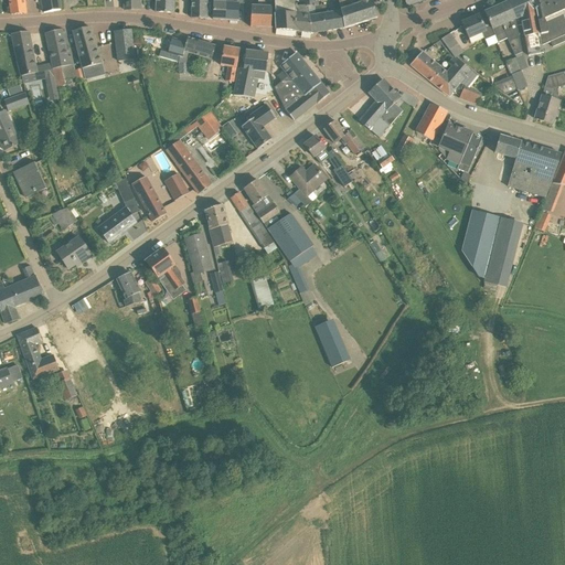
[(24,0),(8,0),(11,16),(27,14),(24,0)]
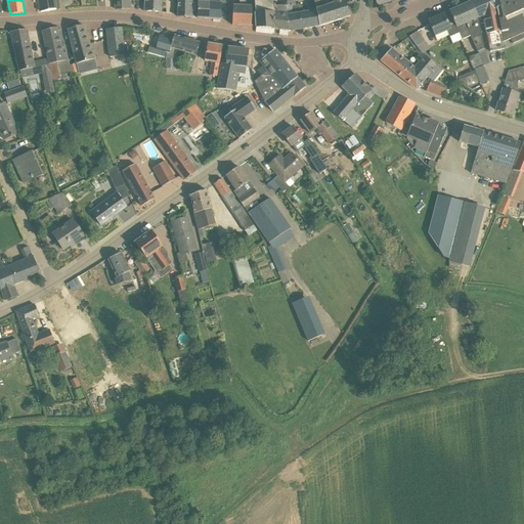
[(38,0),(41,12),(56,10),(54,0),(38,0)]
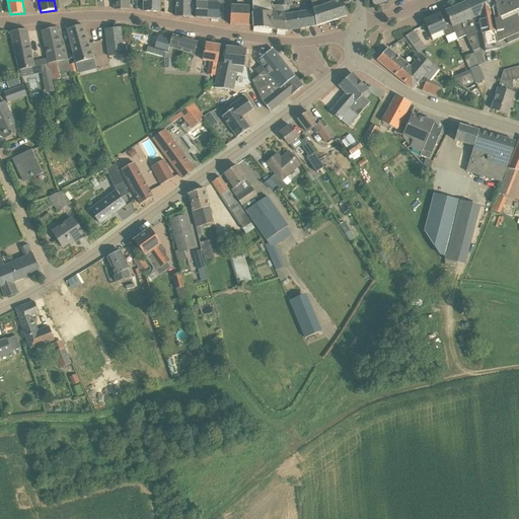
[(128,0),(114,0),(115,10),(130,9),(128,0)]
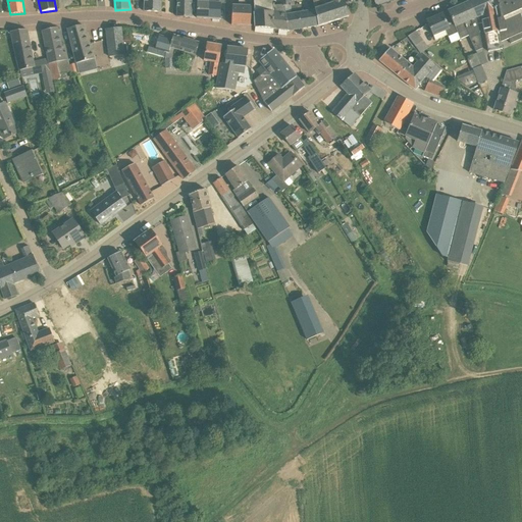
[(144,0),(144,12),(161,12),(161,0),(144,0)]
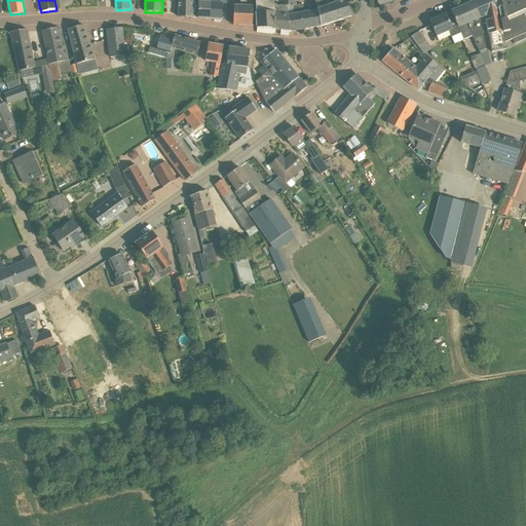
[(178,0),(179,17),(193,19),(192,0),(178,0)]
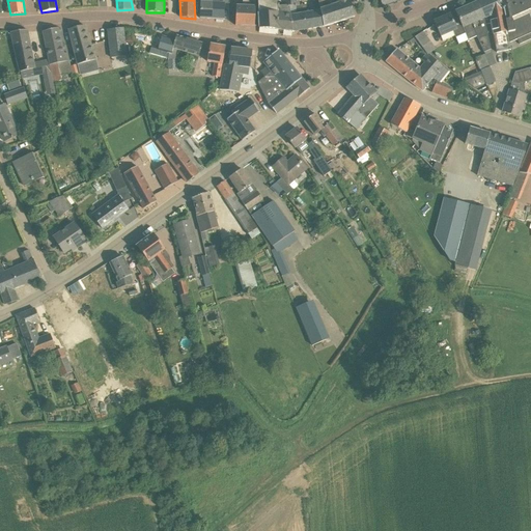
[(212,20),(213,0),(207,0),(207,2),(201,2),(200,19),(212,20)]
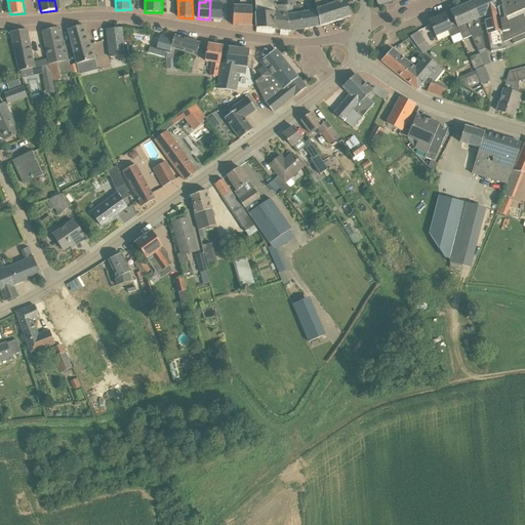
[(221,3),(215,3),(215,0),(210,0),(209,19),(221,19),(221,3)]
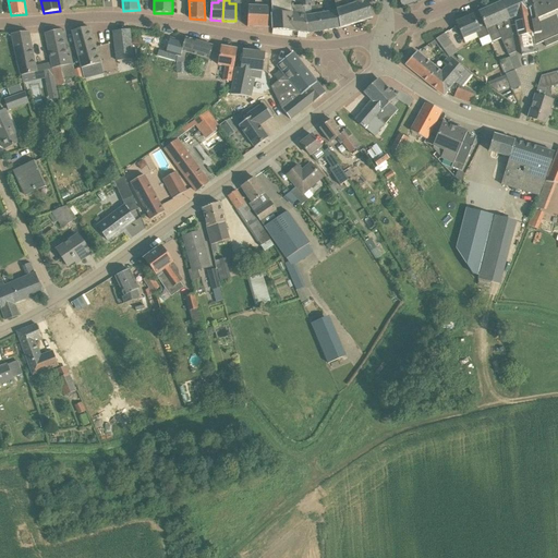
[(256,0),(256,7),(249,7),(247,27),(267,28),(267,27),(268,7),(267,0),(256,0)]
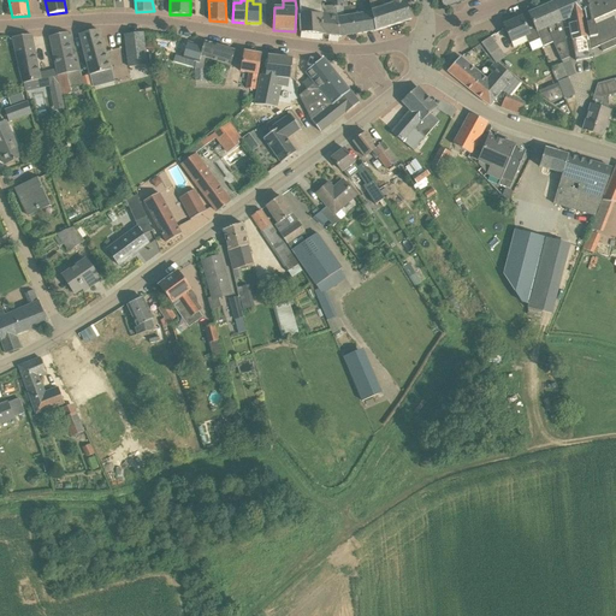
[(298,0),(301,33),(339,37),(336,9),(327,9),(321,9),(320,0),(298,0)]
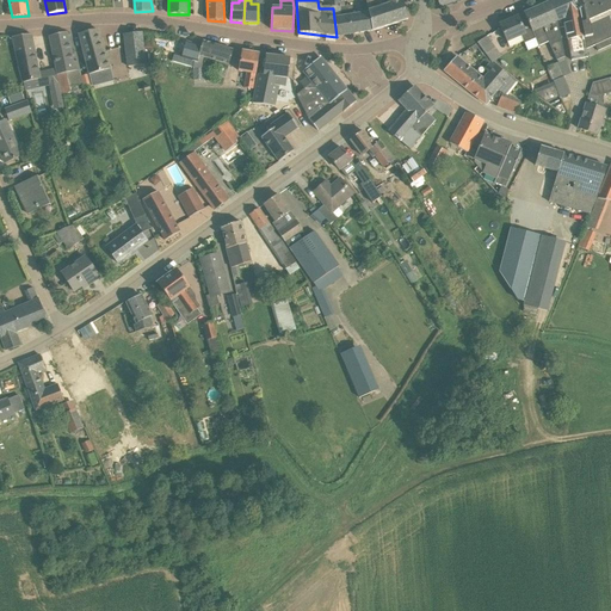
[(343,0),(325,0),(325,8),(333,8),(337,37),(371,31),(368,13),(353,17),(352,6),(344,7),(343,0)]
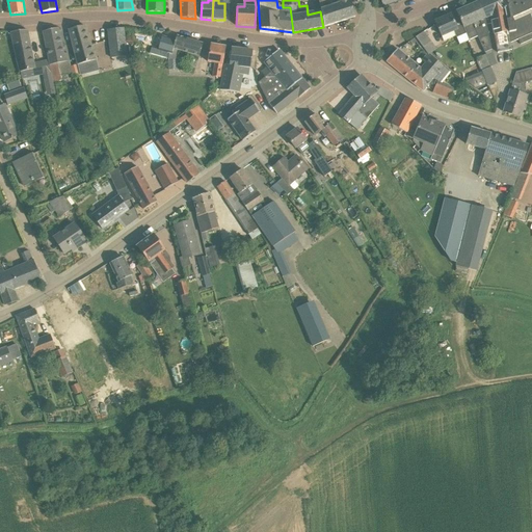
[(350,1),(350,0),(349,0),(324,0),(319,2),(320,10),(320,11),(323,27),(325,27),(355,18),(350,1)]
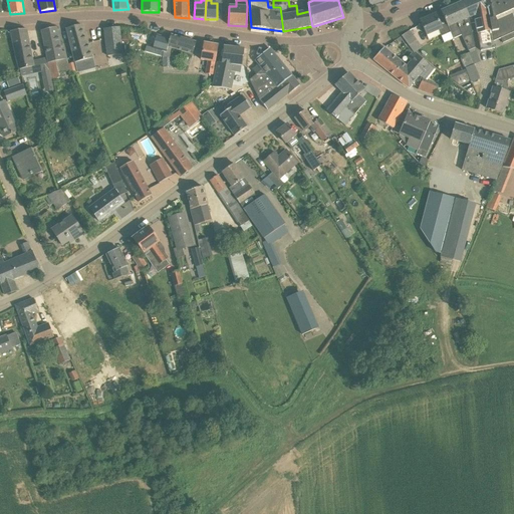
[(488,9),(483,0),(468,0),(462,3),(470,20),(470,24),(476,23),(480,46),(481,51),(495,48),(493,41),(494,41),(488,9)]
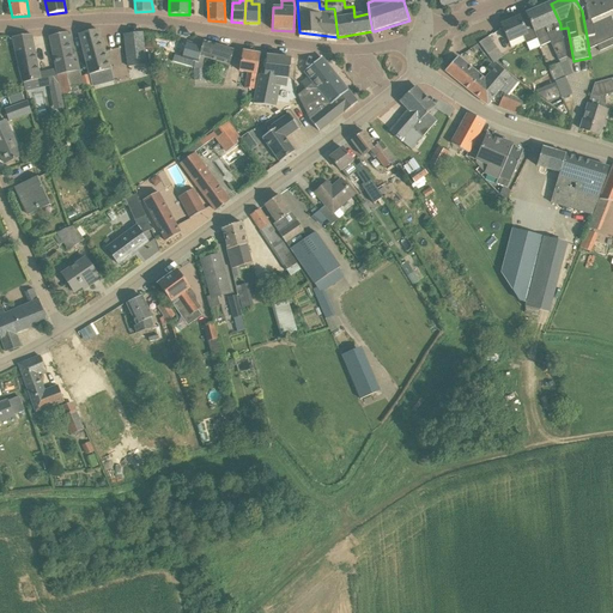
[(612,0),(576,0),(582,11),(589,49),(598,46),(600,52),(612,46),(612,0)]
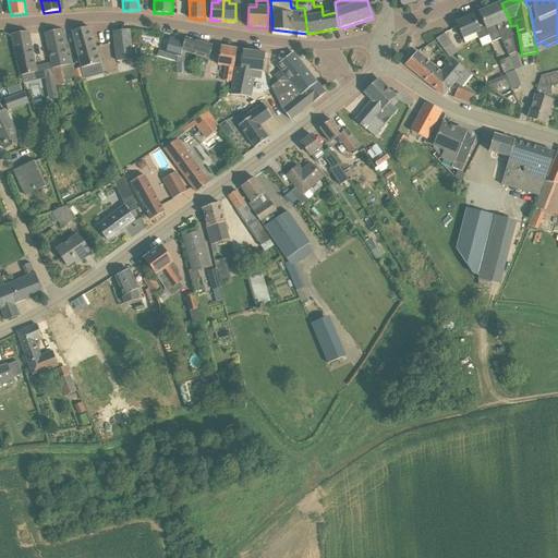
[(510,22),(501,3),(480,13),(488,36),(489,36),(492,43),(501,38),(510,58),(500,61),(505,73),(511,91),(520,86),(514,70),(521,68),(517,56),(516,56),(514,52),(516,52),(510,26),(510,22)]
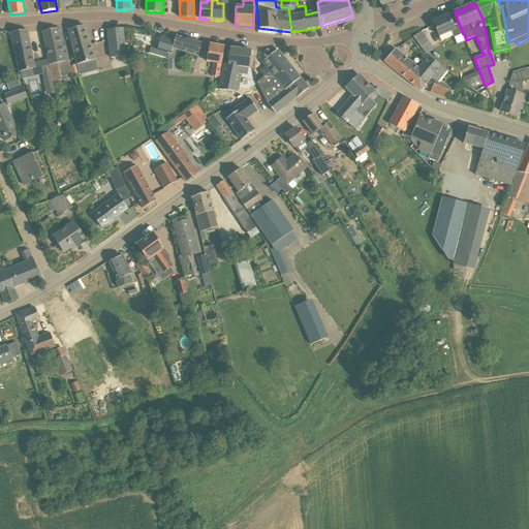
[(455,12),(433,22),(439,36),(452,31),(455,38),(463,34),(455,12)]
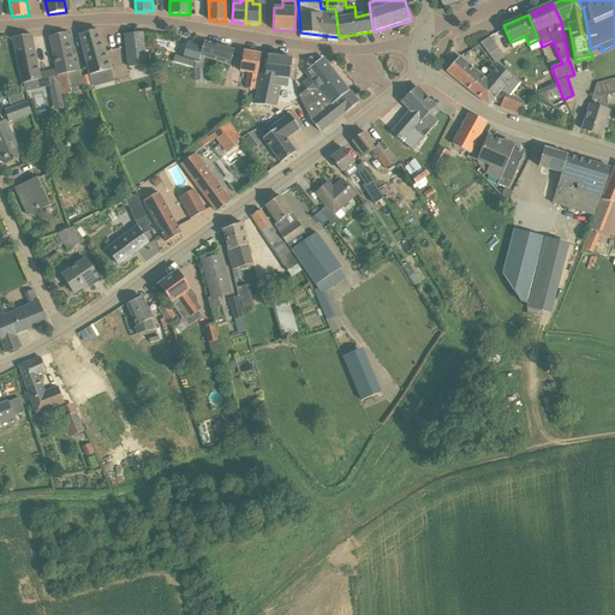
[(111,70),(97,30),(81,35),(90,75),(111,70)]
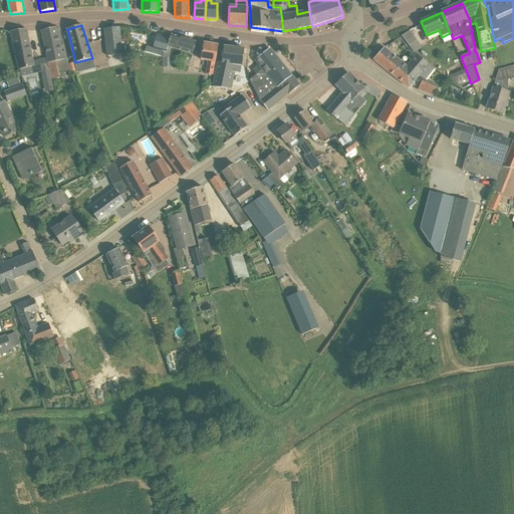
[(41,30),(47,58),(51,75),(52,76),(52,82),(60,80),(58,73),(69,70),(71,76),(77,74),(74,63),(68,65),(65,52),(61,52),(56,27),(41,30)]
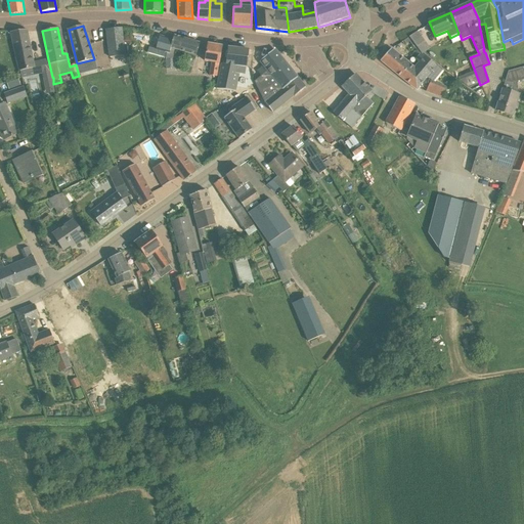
[(124,48),(122,28),(106,30),(107,38),(110,57),(125,55),(126,55),(125,48),(124,48)]
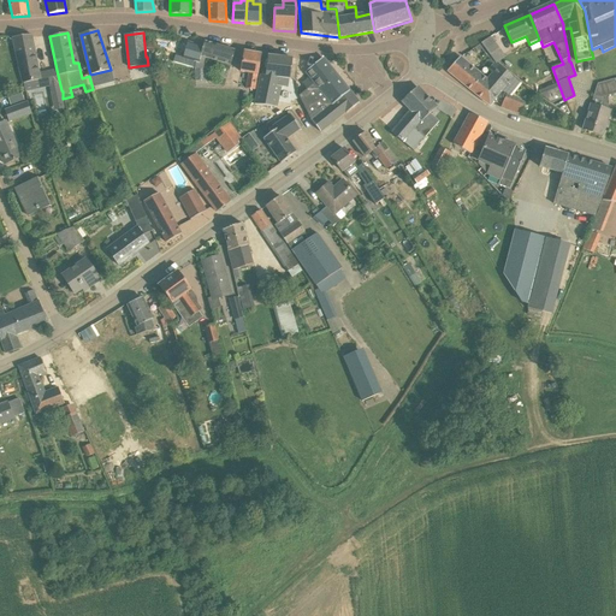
[(61,90),(57,70),(39,73),(31,35),(12,37),(19,72),(25,83),(27,92),(49,87),(51,93),(61,90)]
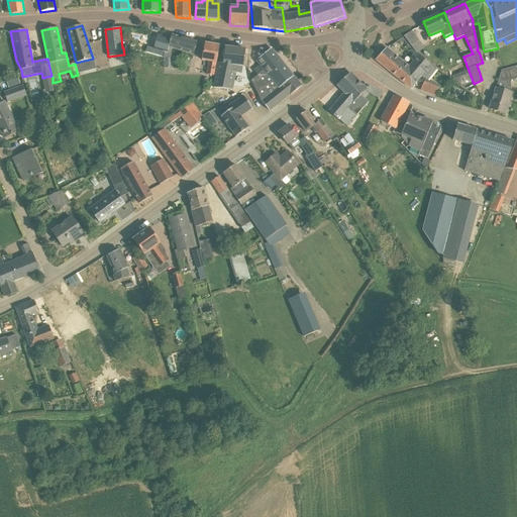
[(418,40),(411,31),(404,36),(411,46),(419,41),(418,40)]
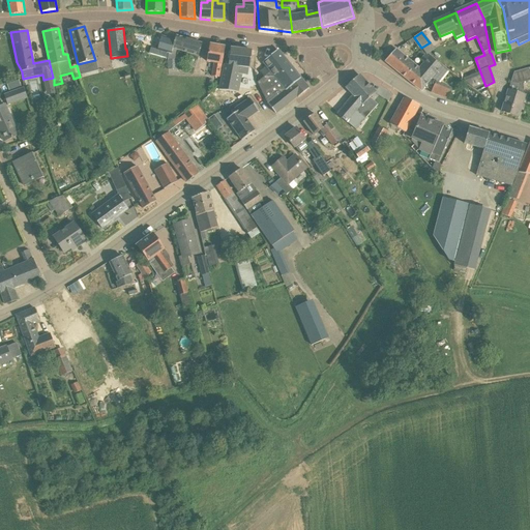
[(199,56),(202,43),(176,36),(175,40),(162,36),(158,48),(151,46),(148,54),(156,56),(168,59),(168,69),(174,69),(174,59),(177,50),(199,56)]
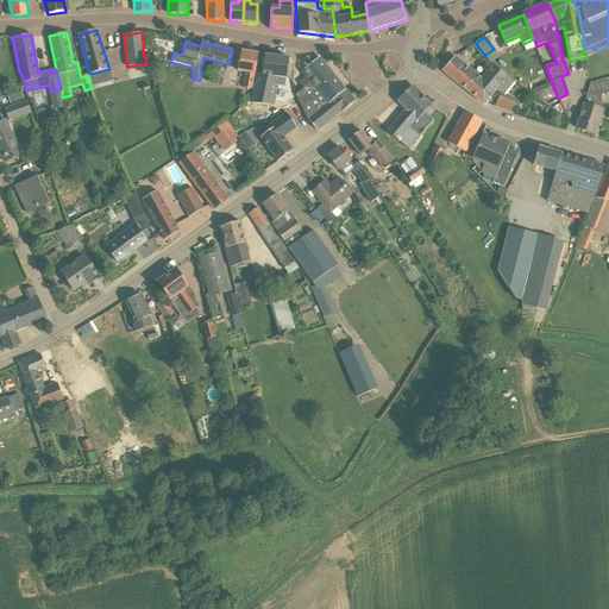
[(541,46),(547,62),(554,58),(547,43),(541,46)]
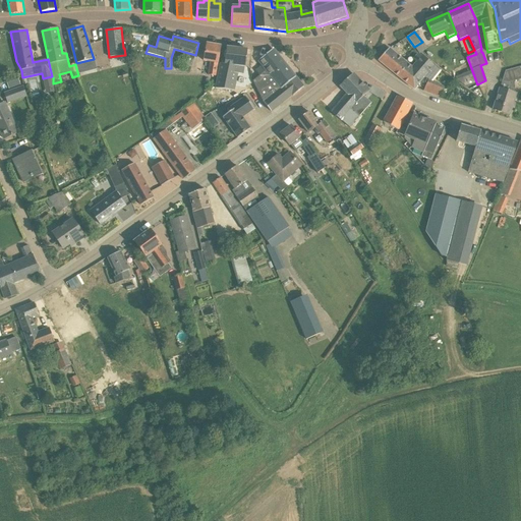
[(221,47),(207,44),(204,61),(211,62),(209,75),(216,76),(218,63),(221,47)]
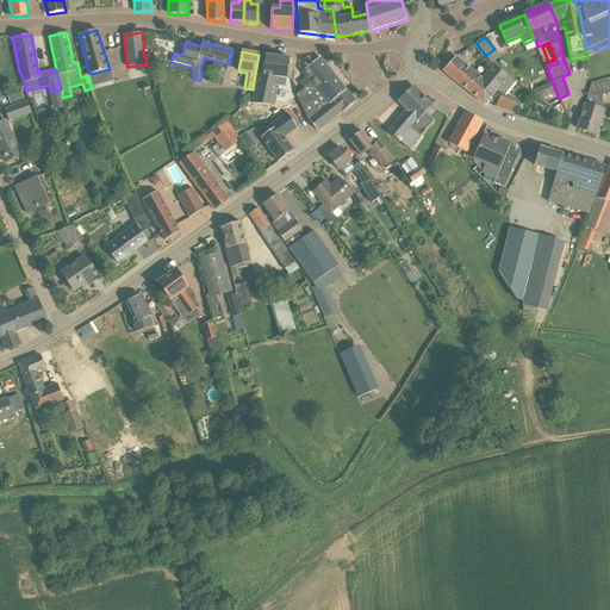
[(290,58),(278,57),(266,56),(262,73),(259,72),(259,74),(257,74),(251,104),(260,105),(275,106),(279,86),(285,87),(286,79),(287,79),(290,58)]
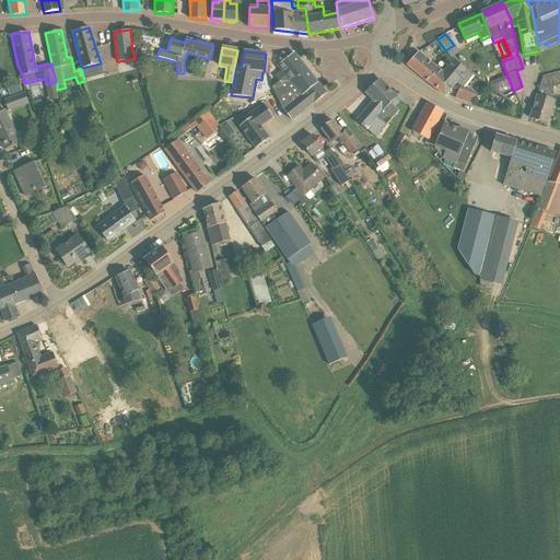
[(324,95),(315,85),(317,83),(293,53),(278,66),(287,76),(272,88),(282,109),(291,119),(314,102),(315,103),(324,95)]
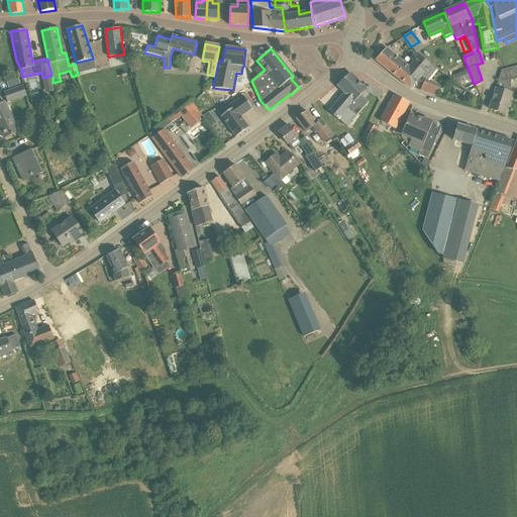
[(390,72),(400,60),(386,48),(376,60),(390,72)]
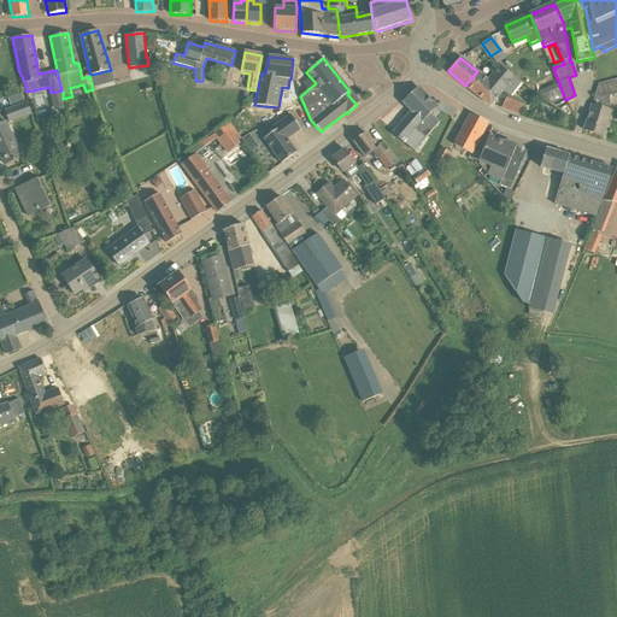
[(465,86),(491,106),(493,104),(513,77),(500,66),(495,63),(489,70),(494,75),(488,81),(477,71),(465,86)]
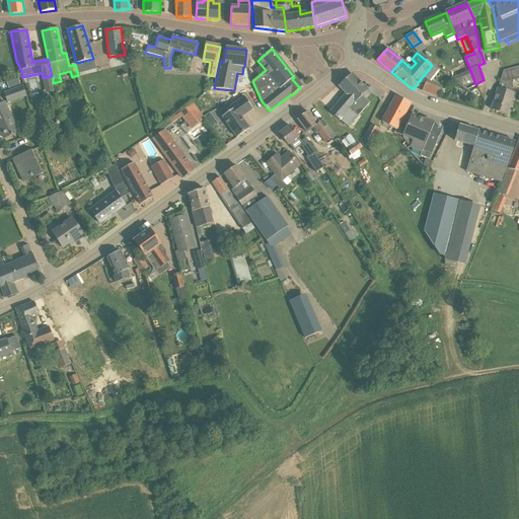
[(507,82),(518,78),(518,66),(504,71),(501,80),(507,82)]
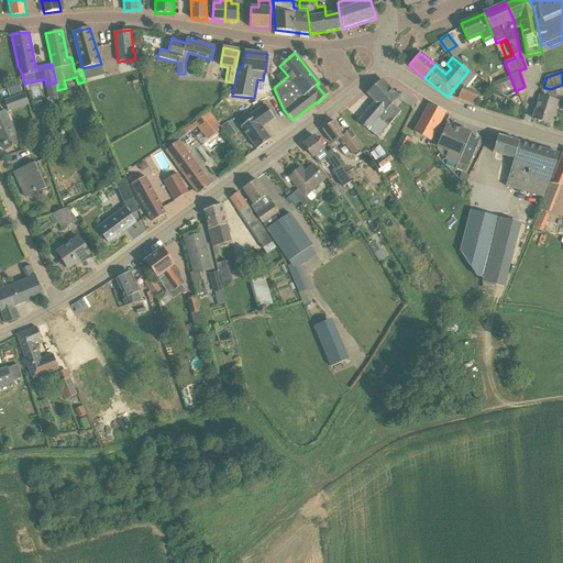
[(509,77),(493,84),(494,87),(503,94),(515,88),(509,77)]
